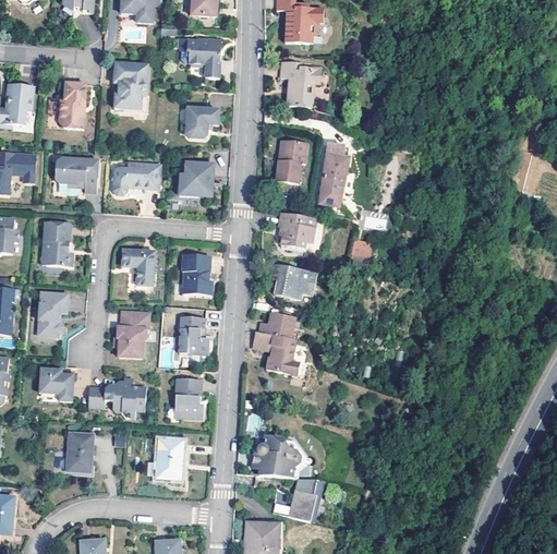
[(67,0),(67,3),(74,10),(74,3),(84,3),(84,7),(93,8),(93,0),(67,0)]
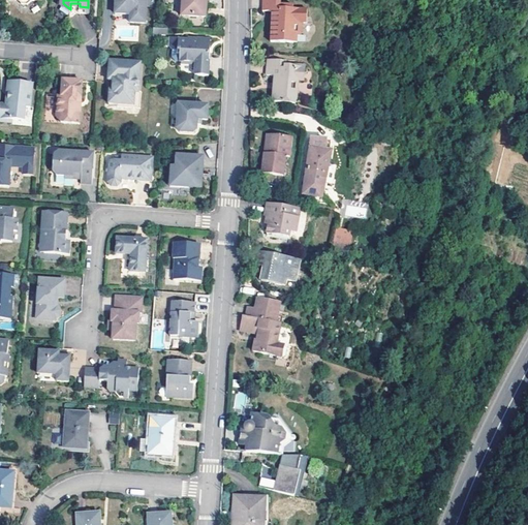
[(154,2),(154,0),(114,0),(114,7),(130,8),(130,17),(145,18),(146,1),(154,2)]
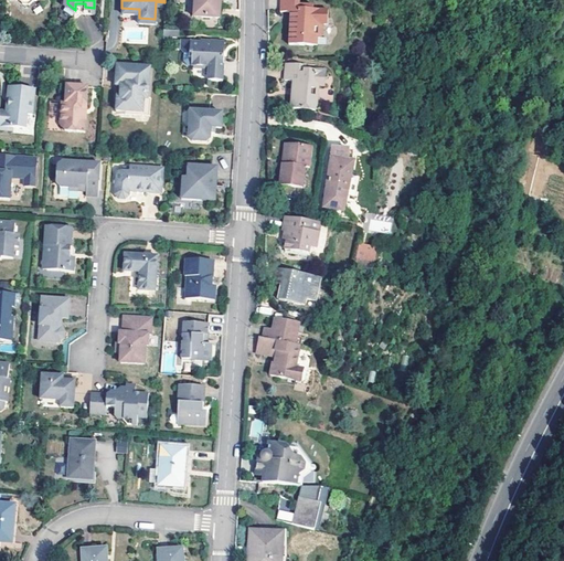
[(193,0),(193,12),(220,13),(220,0),(193,0)]
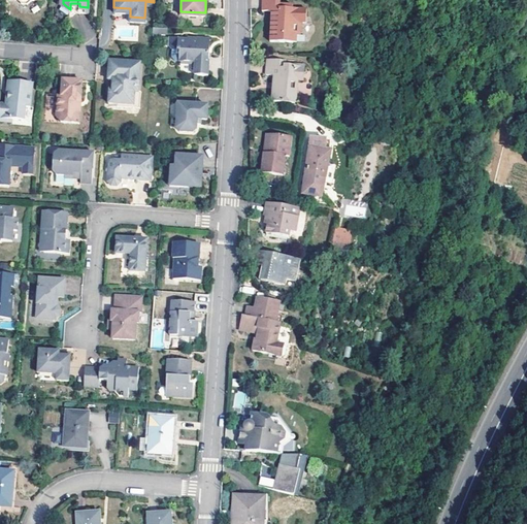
[(274,17),(271,17),(270,39),(305,41),(305,34),(302,34),(302,21),(306,21),(306,7),(292,6),(292,2),(280,1),(280,0),(262,0),(262,8),(271,8),(274,9),(274,17)]
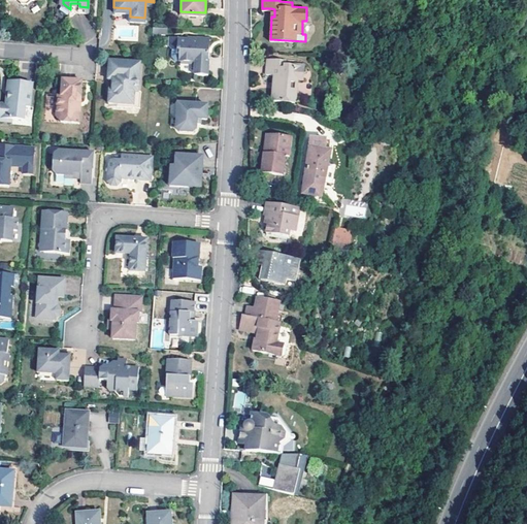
[(166,42),(168,44),(168,54),(171,57),(192,58),(192,70),(206,71),(207,34),(186,33),(186,35),(175,34),(175,33),(166,33),(166,42)]
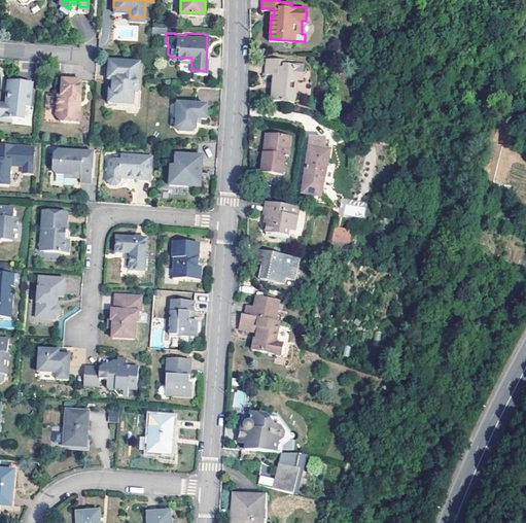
[(425,42),(424,49),(433,50),(434,44),(425,42)]
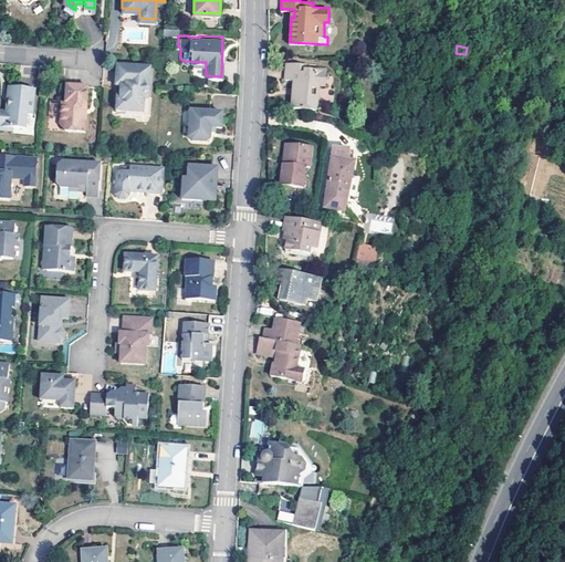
[(286,61),(285,77),(294,79),(292,106),(315,108),(317,84),(324,85),(327,69),(316,66),(315,71),(305,70),(305,64),(286,61)]
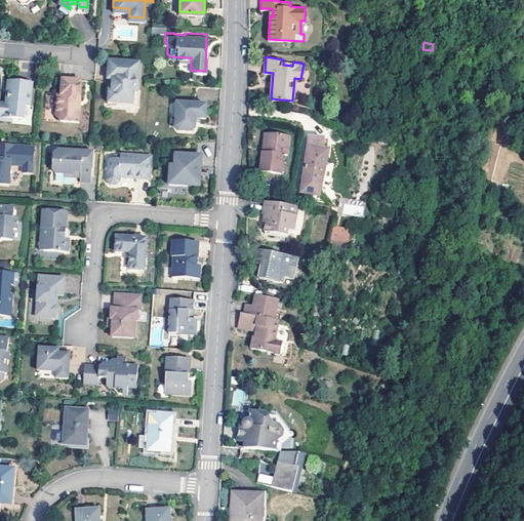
[(136,59),(107,57),(106,76),(109,76),(108,88),(105,88),(105,101),(130,102),(130,89),(135,89),(136,59)]
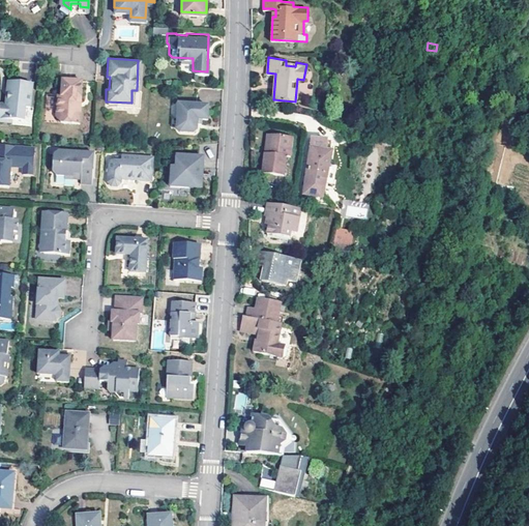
[(81,80),(60,78),(60,93),(56,92),(55,117),(60,122),(78,123),(81,80)]
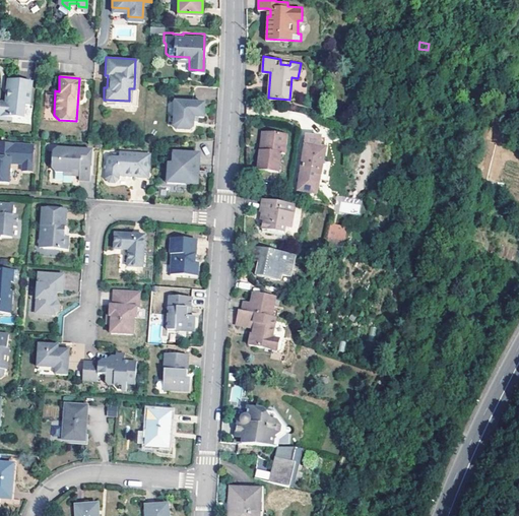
[(31,79),(9,78),(7,100),(0,100),(0,118),(10,119),(10,116),(24,117),(24,103),(29,103),(31,79)]
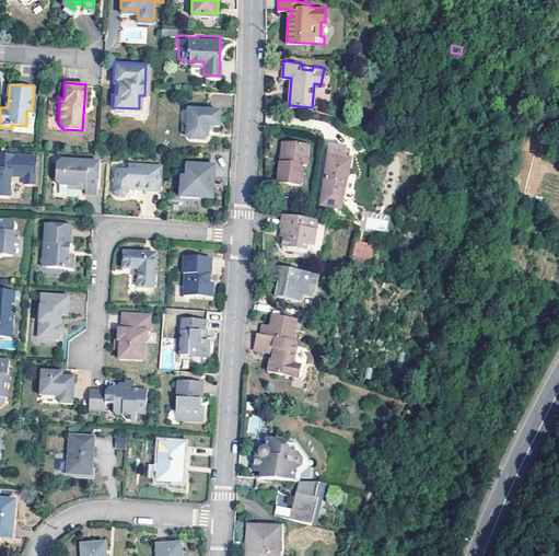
[(139,108),(112,107),(112,111),(147,114),(147,95),(144,95),(139,95),(139,108)]
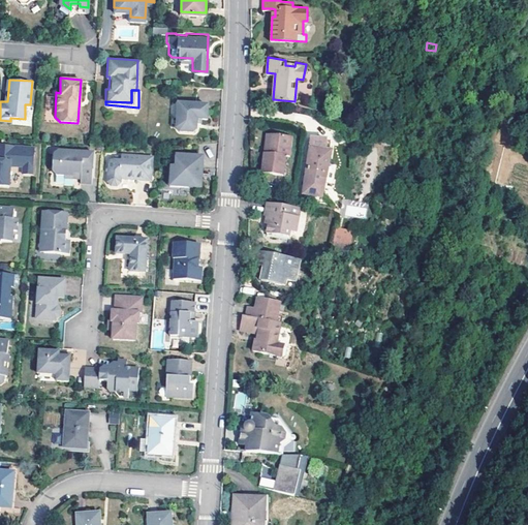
[(206,102),(175,101),(174,125),(178,129),(191,130),(194,126),(195,115),(206,116),(206,102)]
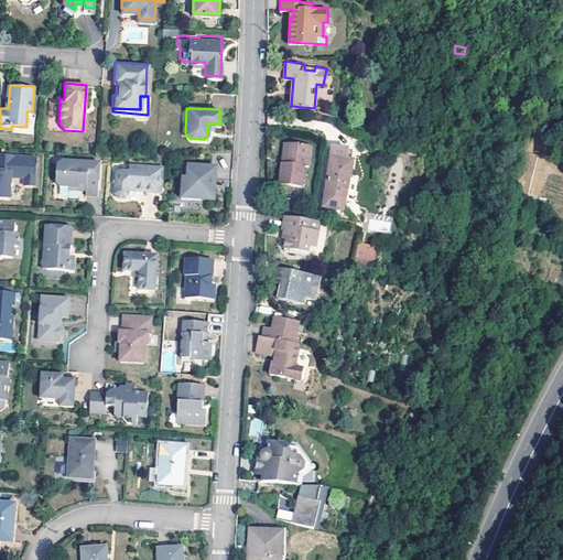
[(312,144),(289,140),(285,161),(282,160),(279,182),(302,184),(304,164),(309,164),(312,144)]
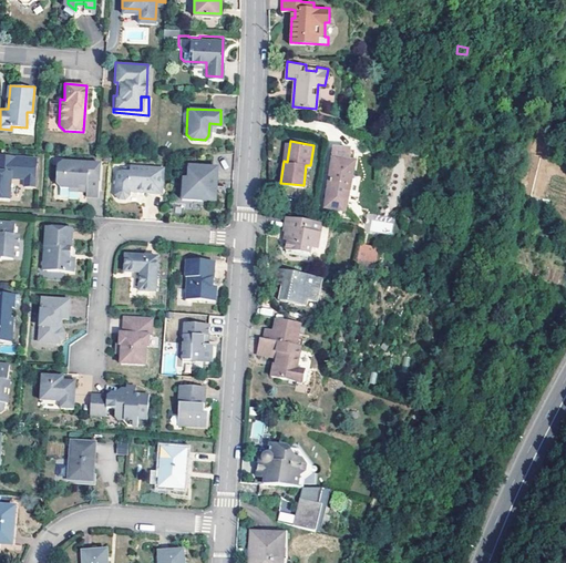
[(343,208),(354,159),(350,159),(350,149),(332,146),(325,205),(343,208)]
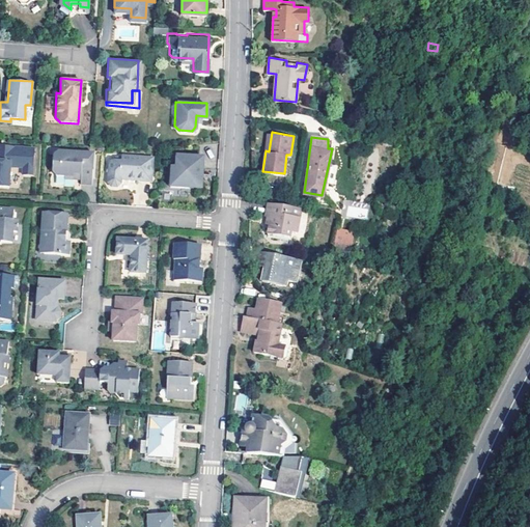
[(32,146),(0,144),(0,185),(7,185),(7,173),(21,173),(21,181),(30,181),(32,146)]
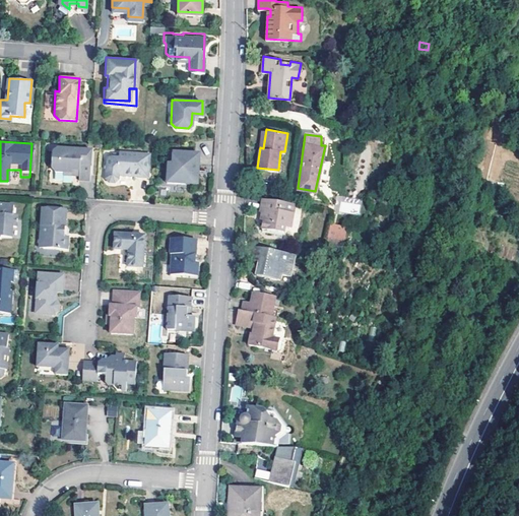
[(55,145),(50,149),(49,163),(54,168),(61,169),(61,172),(77,173),(77,178),(89,178),(90,148),(55,145)]
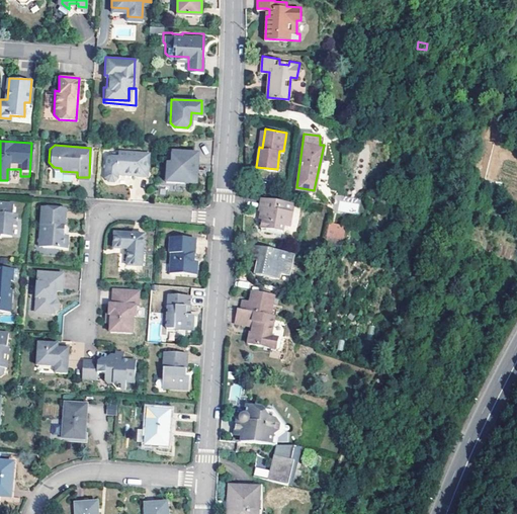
[(117,156),(105,156),(103,175),(107,178),(114,178),(116,176),(117,172),(146,174),(148,152),(117,150),(117,156)]
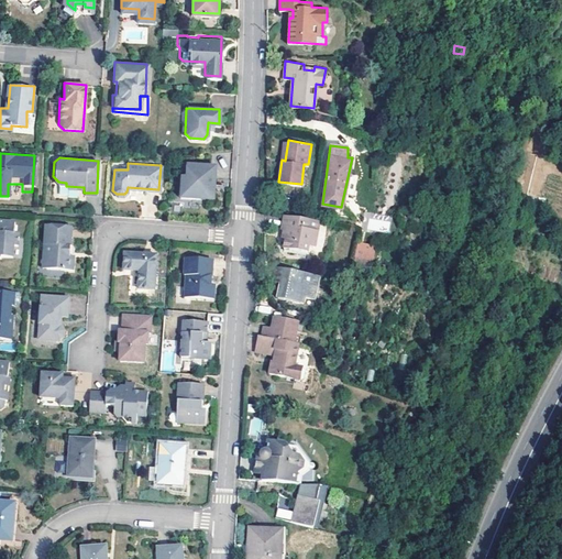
[(216,164),(186,163),(186,175),(180,175),(179,196),(199,196),(199,195),(208,195),(211,192),(211,177),(215,177),(216,164)]
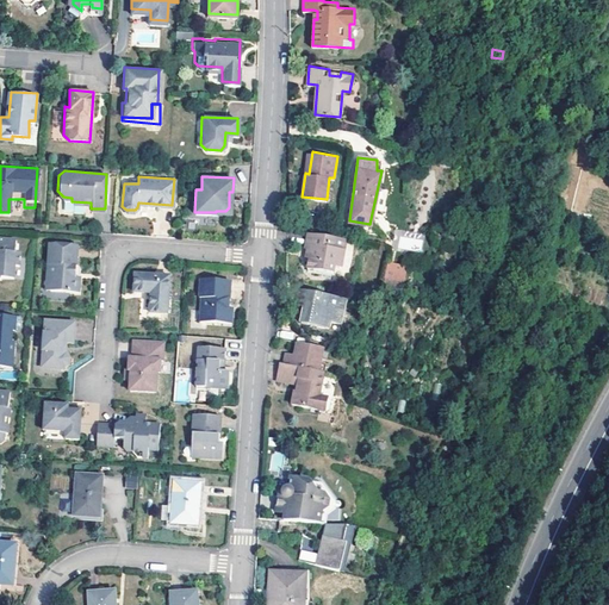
[(305,245),(310,247),(309,256),(306,266),(331,270),(333,263),(340,264),(346,237),(308,230),(305,245)]
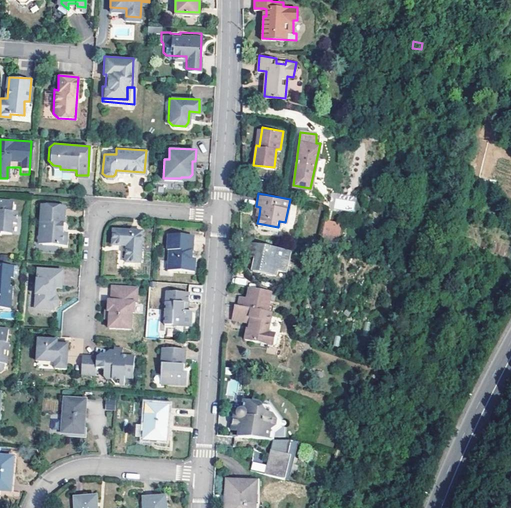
[(352,207),(354,197),(335,194),(333,204),(352,207)]
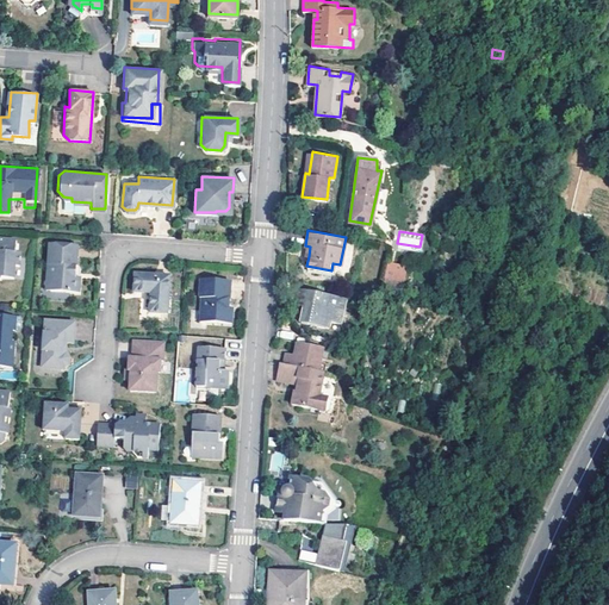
[(17,238),(0,236),(0,278),(4,279),(4,278),(16,279),(17,266),(22,266),(22,253),(17,253),(17,238)]
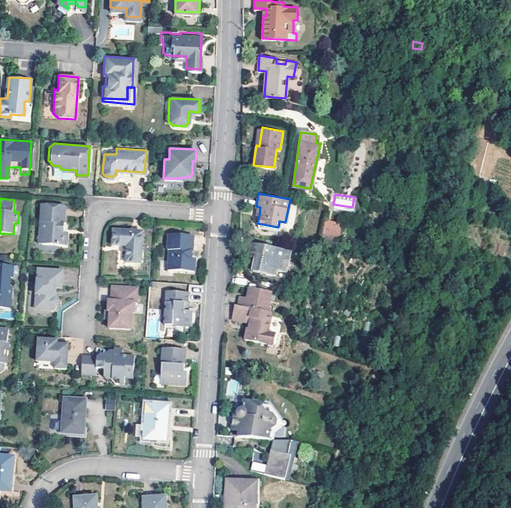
[(65,204),(40,202),(38,242),(66,244),(66,230),(63,230),(65,204)]
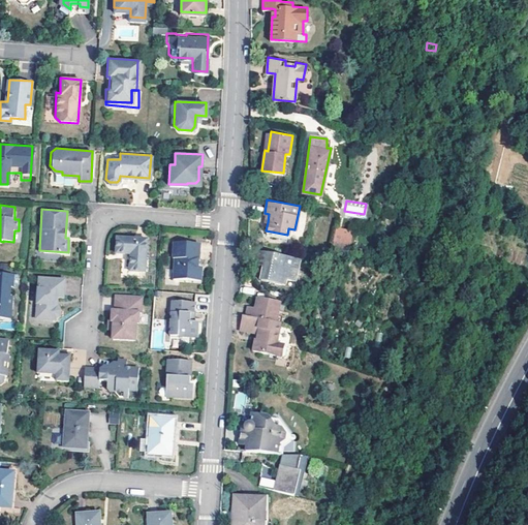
[(349,242),(352,226),(334,222),(332,239),(349,242)]
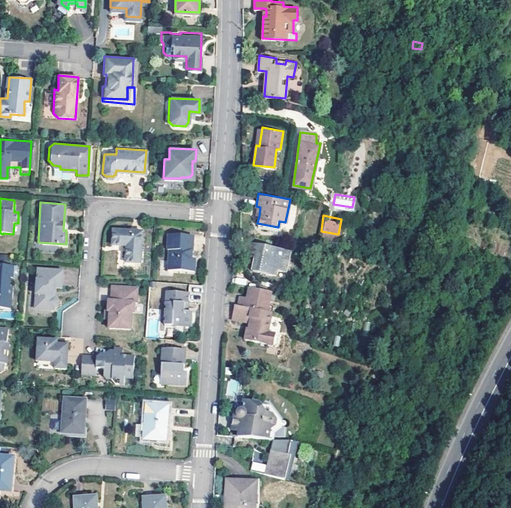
[(141,230),(111,228),(110,243),(124,244),(123,260),(138,262),(141,230)]
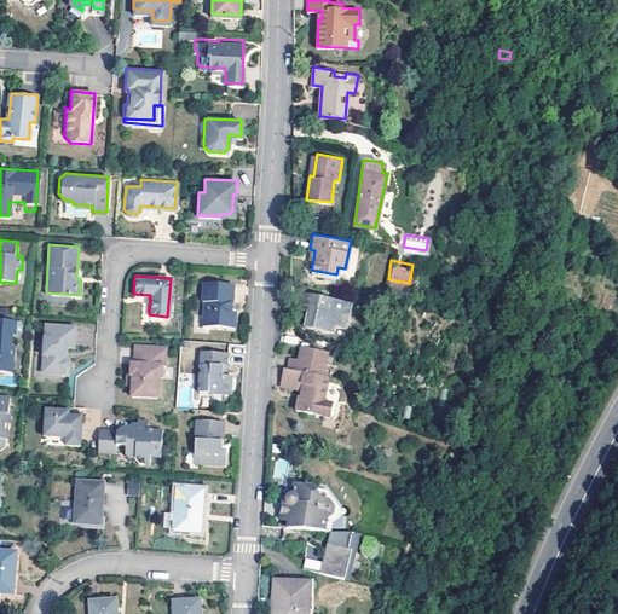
[(231,279),(202,277),(201,296),(204,296),(202,320),(234,322),(235,306),(230,306),(231,279)]
